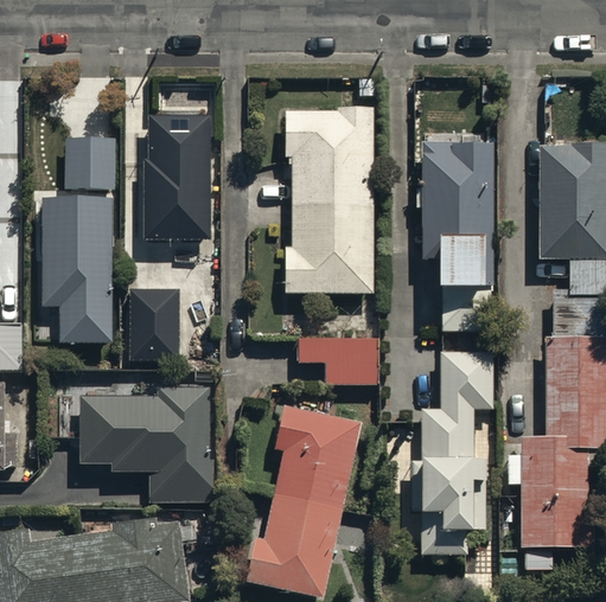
[(372,111),(287,111),(288,293),(374,293),(372,111)]
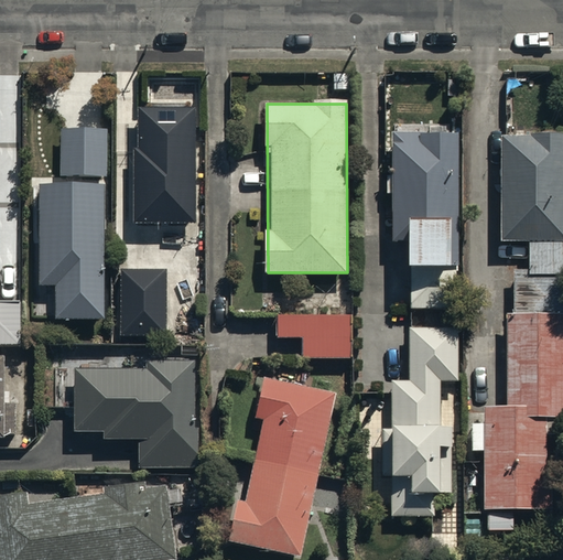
[(195,110),(136,110),(137,223),(196,222),(195,110)]
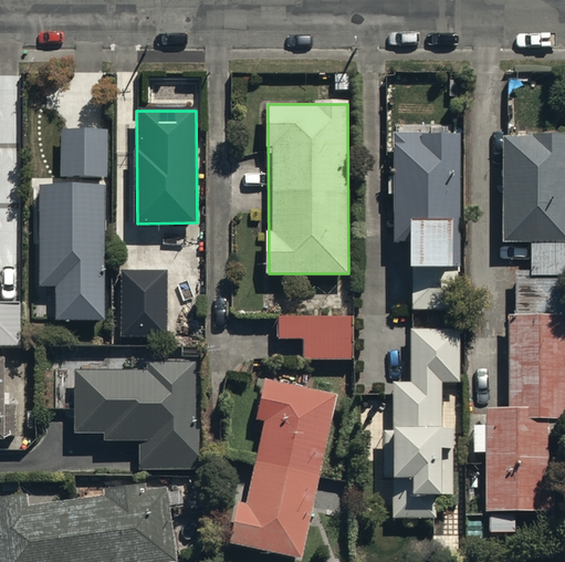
[(108,128),(62,128),(62,174),(108,174),(108,128)]
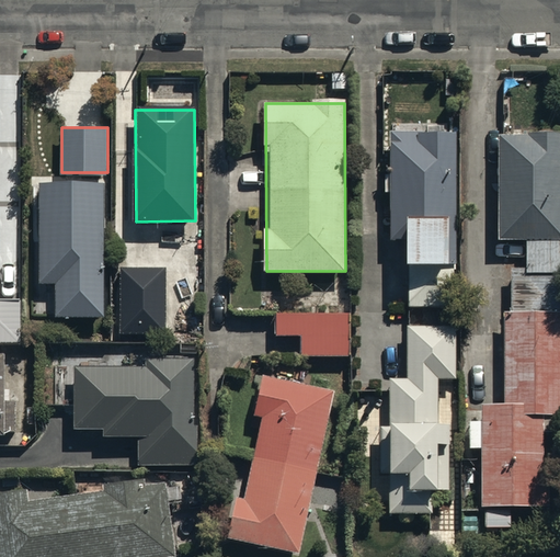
[(455,132),(390,132),(390,239),(455,239),(455,132)]
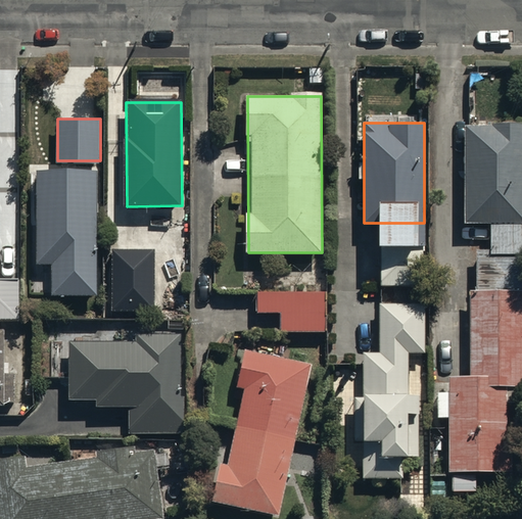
[(521,126),(465,126),(465,221),(521,221),(521,126)]
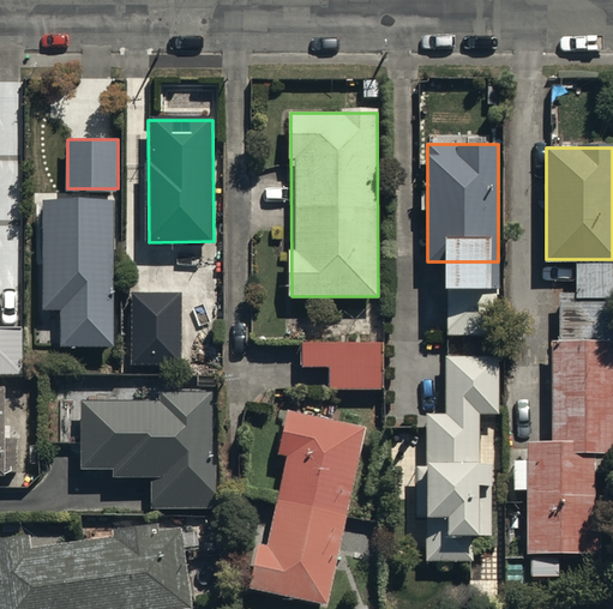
[(115,200),(42,202),(42,309),(62,309),(62,344),(115,343),(115,200)]
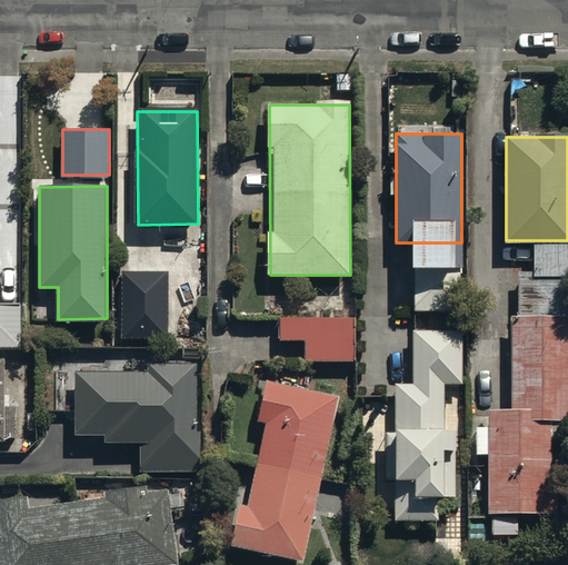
[(168,271),(120,273),(121,338),(169,337),(168,271)]
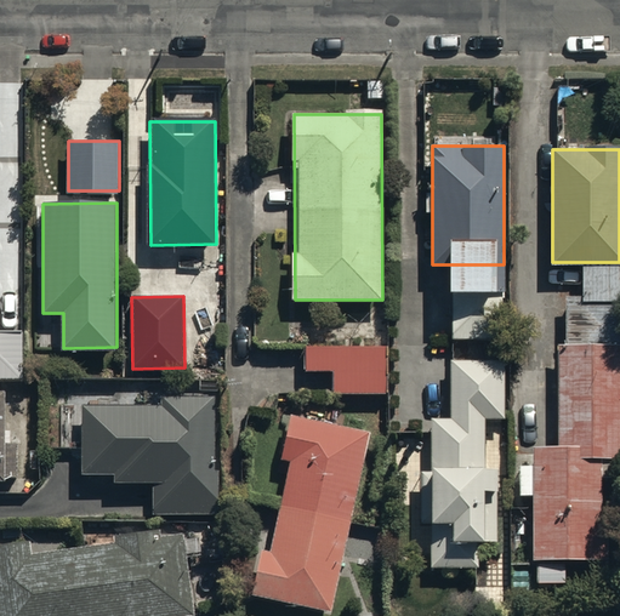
[(0,374),(21,374),(21,326),(0,325),(0,374)]
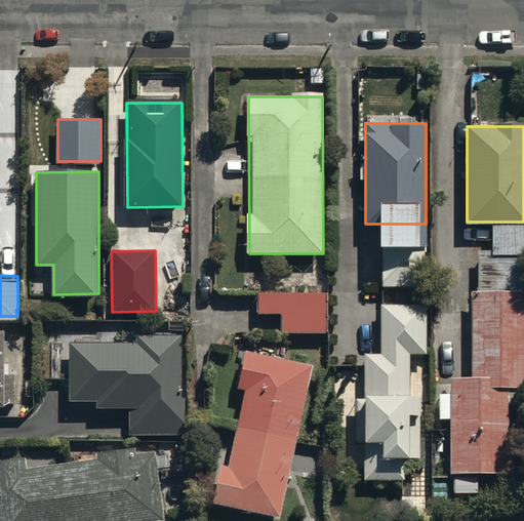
[(329,293),(259,294),(259,313),(281,312),(281,331),(329,331),(329,293)]
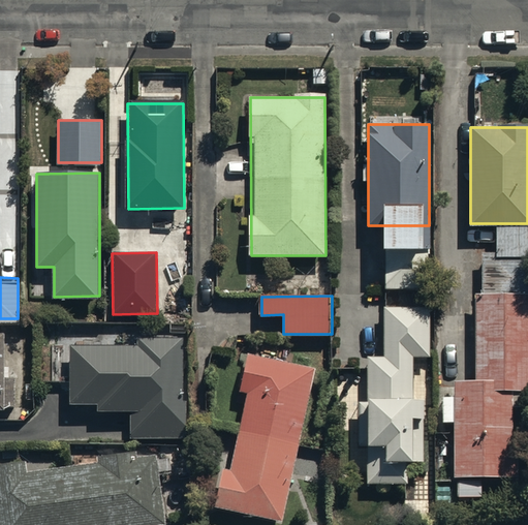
[(527,296),(475,297),(476,381),(454,381),(454,476),(516,476),(516,393),(527,393),(527,296)]
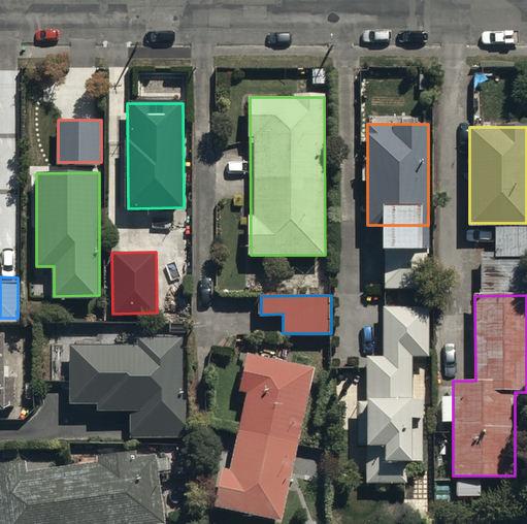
[(428,306),(386,307),(386,356),(365,356),(367,484),(410,484),(409,357),(428,357),(428,306)]
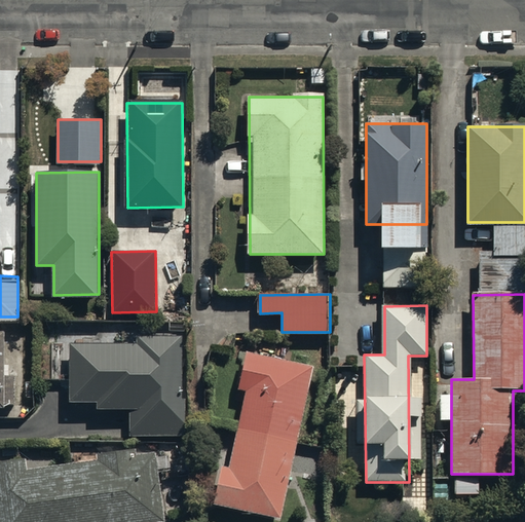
[(181,339),(69,341),(70,406),(130,406),(132,434),(183,433),(181,339)]
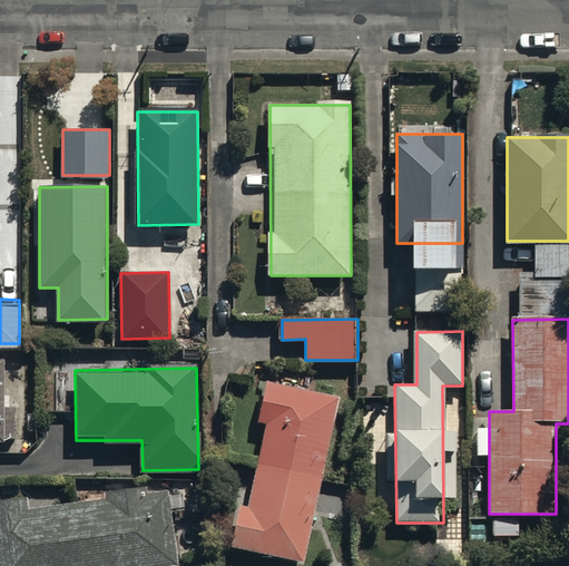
[(339,399),(270,383),(234,546),(303,562),(339,399)]
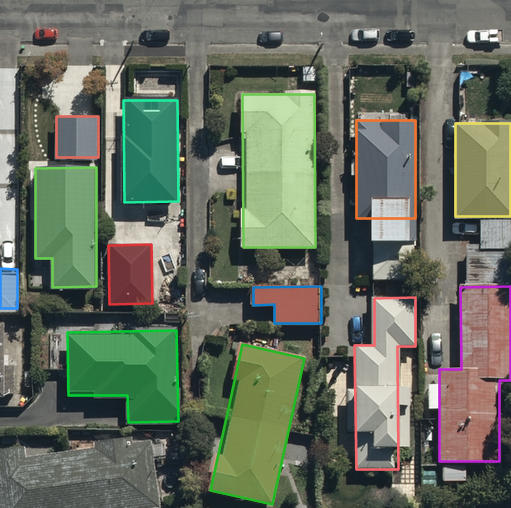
[(24,446),(0,448),(0,507),(149,507),(159,507),(150,437),(25,454),(24,446)]
